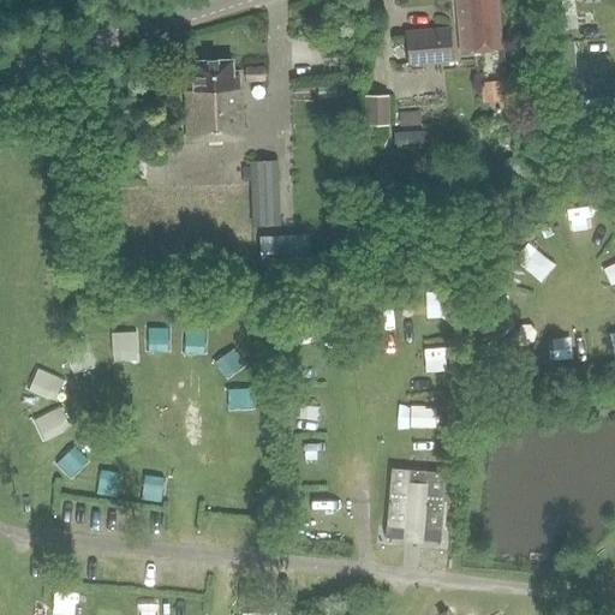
[(501,51),(499,25),(496,0),(454,0),(460,54),(501,51)]
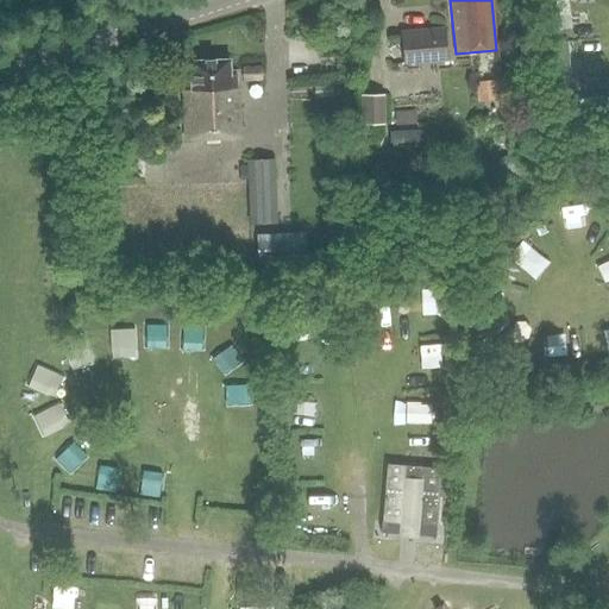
[(447,61),(445,27),(401,30),(403,63),(447,61)]
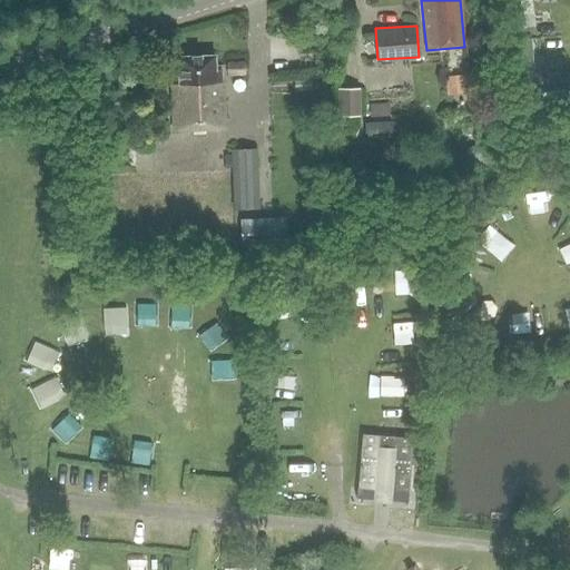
[(174,130),(225,127),(223,82),(216,82),(214,56),(178,58),(179,86),(172,86),(174,130)]
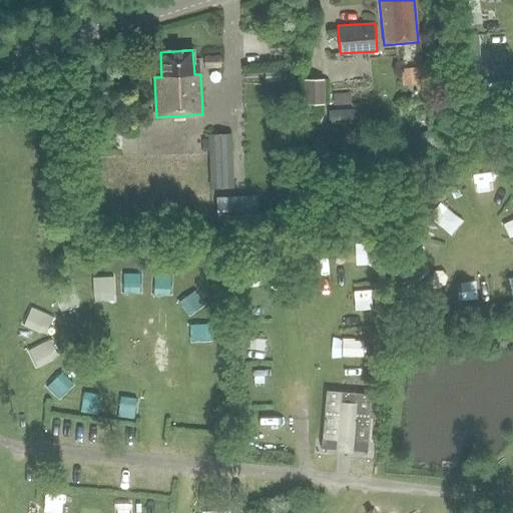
[(219,55),(203,55),(204,69),(220,69),(219,55)]
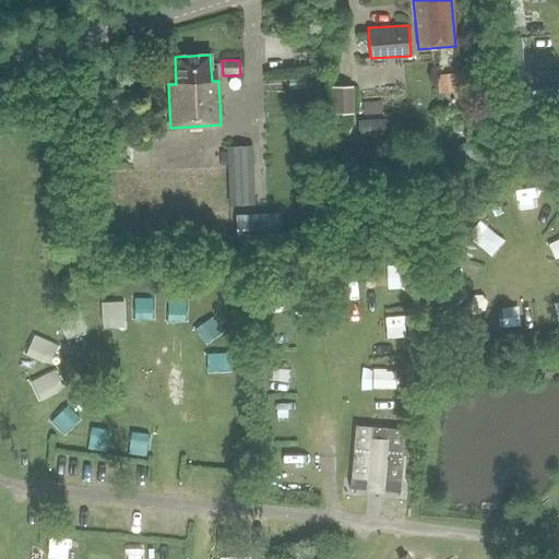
[(328,84),(326,111),(351,113),(352,85),(328,84)]
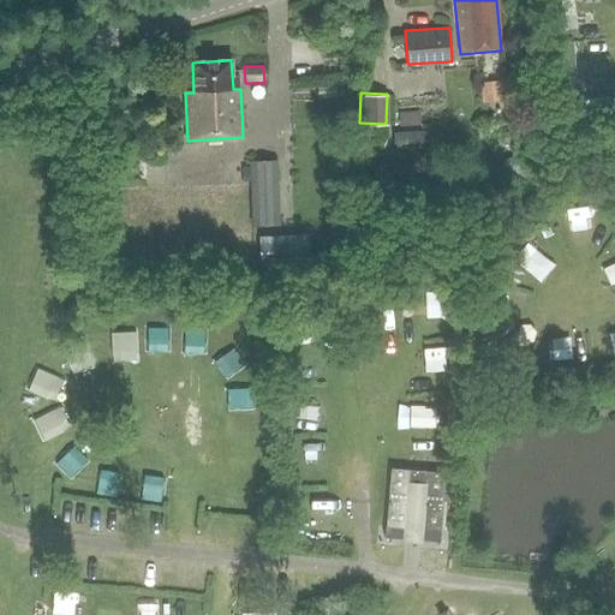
[(396,111),(396,142),(419,142),(421,111),(396,111)]
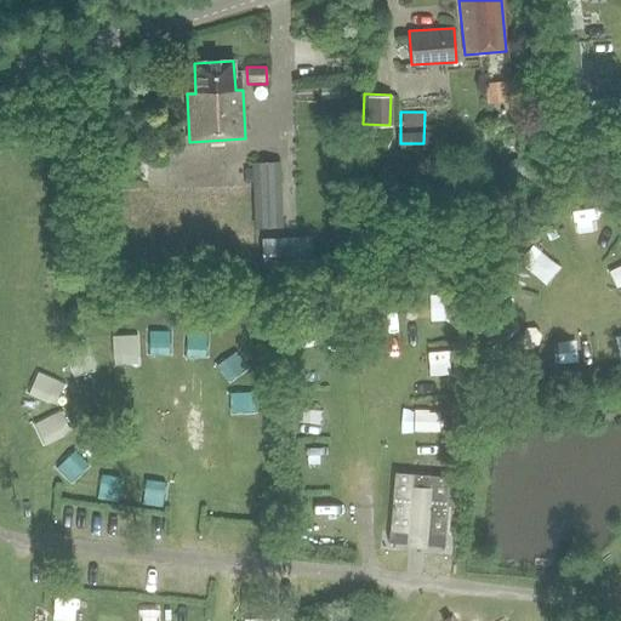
[(507,164),(505,171),(510,178),(517,178),(523,176),(525,169),(522,161),(514,159),(507,164)]
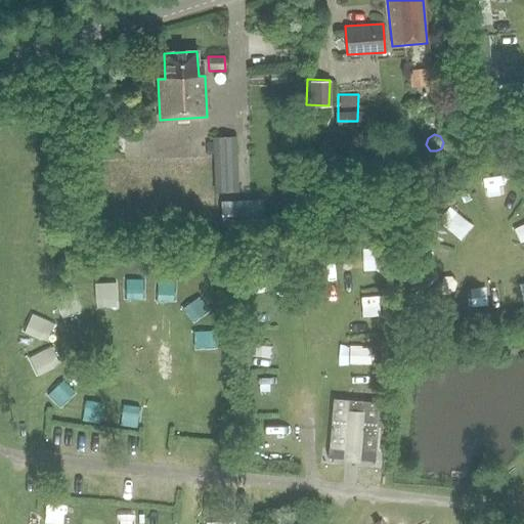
[(237,192),(236,136),(212,137),(212,144),(206,144),(206,158),(213,157),(214,192),(237,192)]
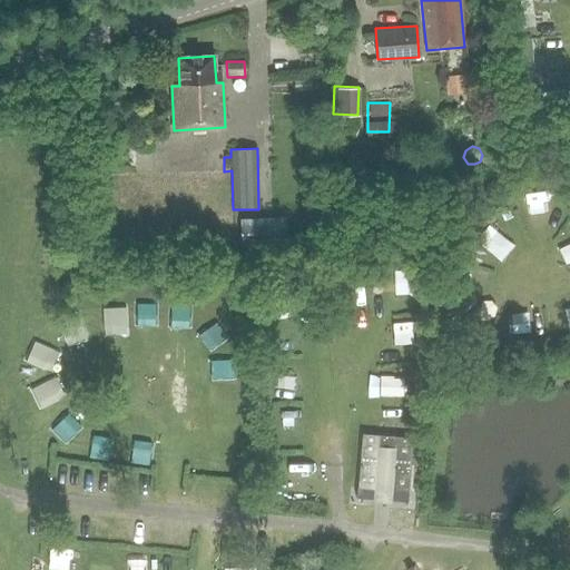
[(285,217),(239,219),(241,247),(286,246),(285,217)]
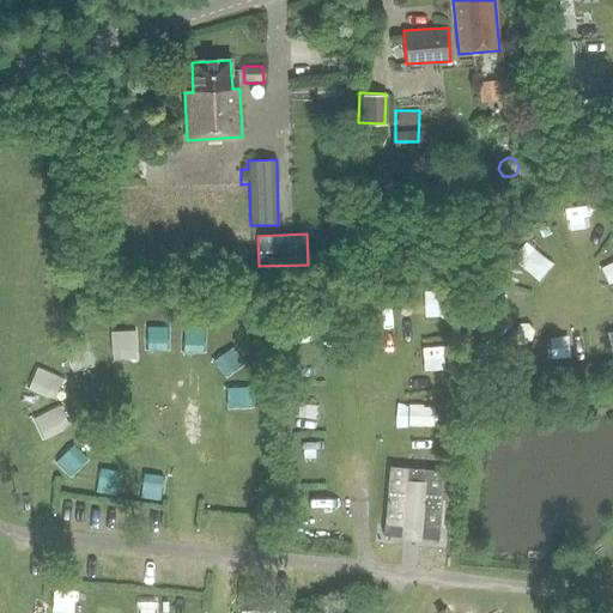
[(444,472),(389,467),(382,536),(438,541),(444,472)]
